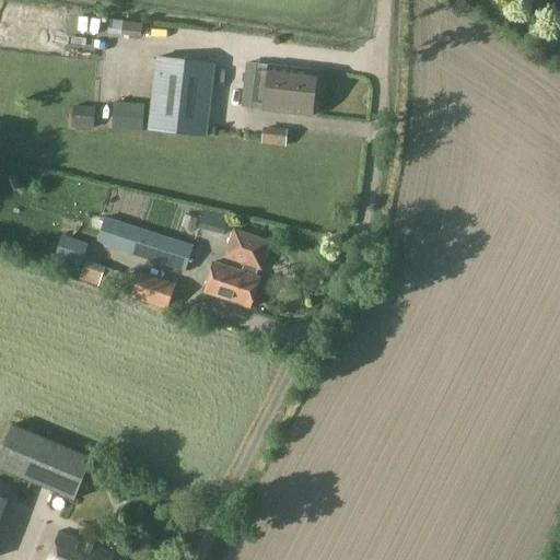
[(67,11),(1,4),(0,19),(0,23),(45,28),(43,53),(62,55),(67,11)]
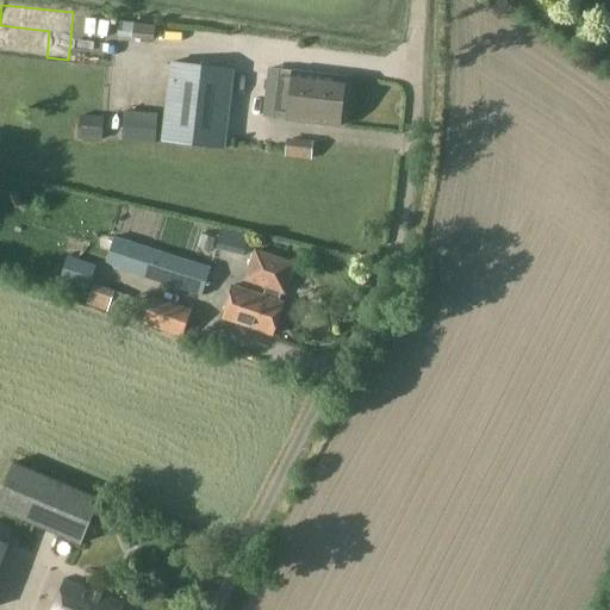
[(155,26),(134,24),(132,39),(154,42),(155,26)]
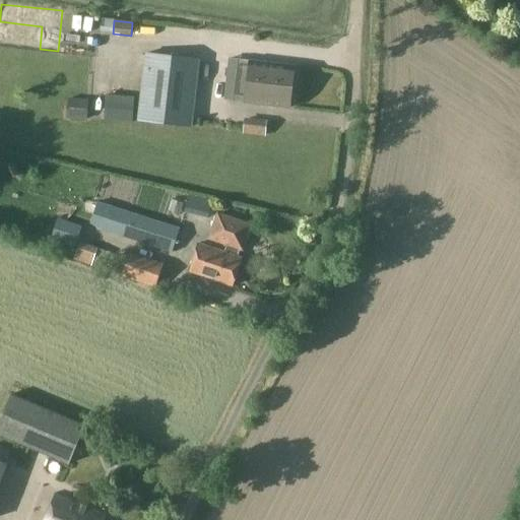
[(198,59),(145,53),(137,120),(191,126),(198,59)]
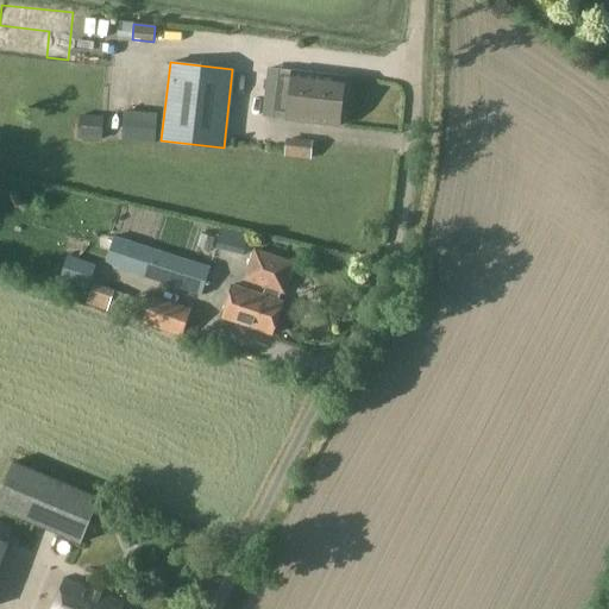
[(293,73),(287,121),(340,129),(346,79),(293,73)]
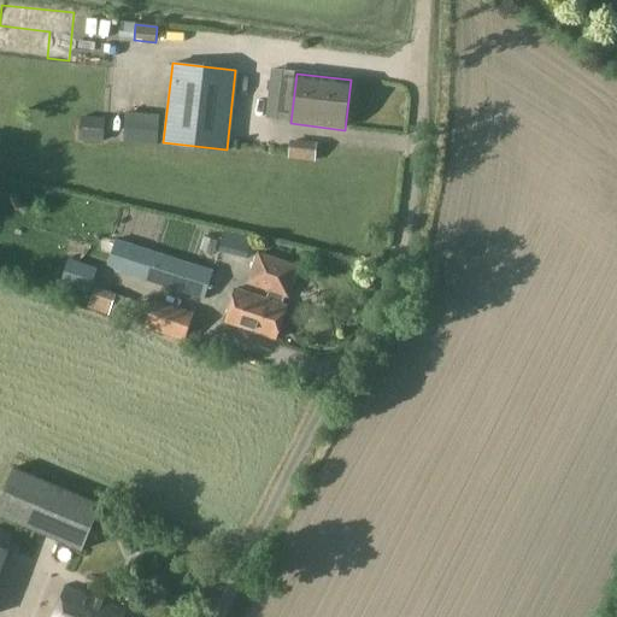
[(122,113),(122,141),(158,141),(158,112),(122,113)]
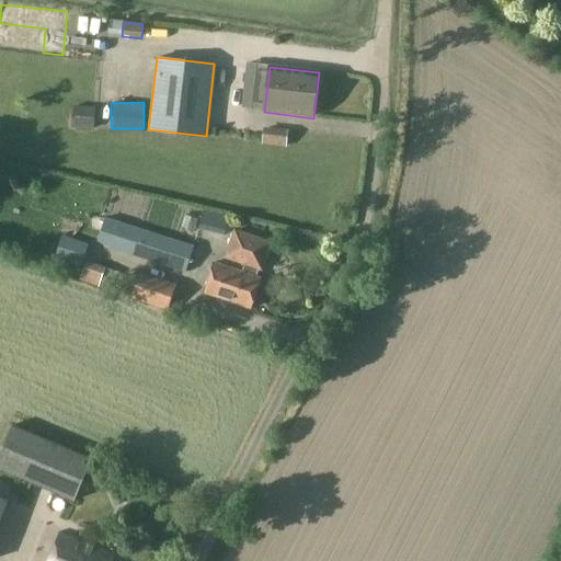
[(93,129),(94,109),(73,107),(73,127),(93,129)]
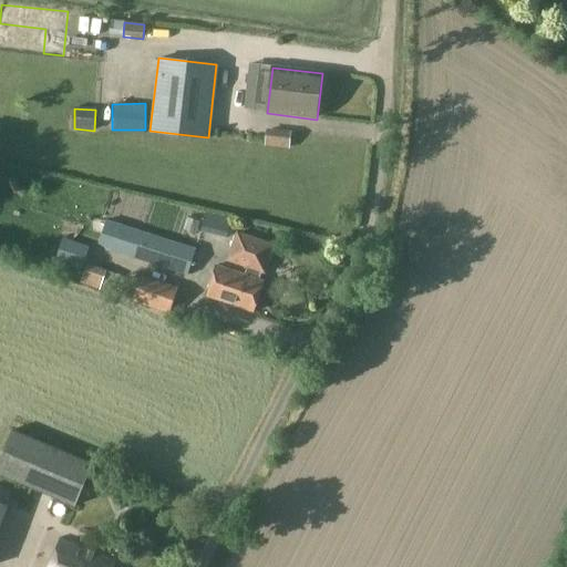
[(275,147),(277,130),(267,129),(265,146),(275,147)]
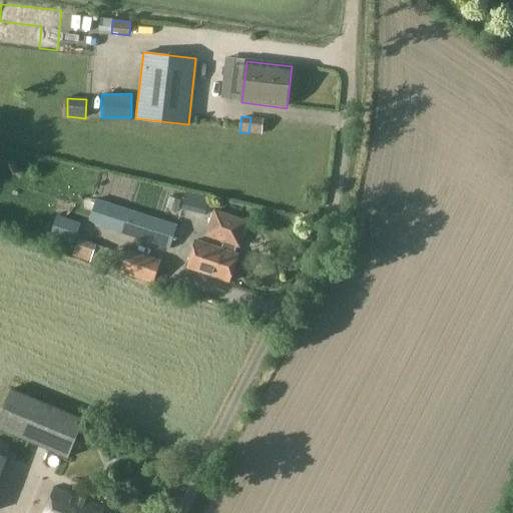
[(107,203),(101,223),(100,228),(170,250),(177,225),(107,203)]
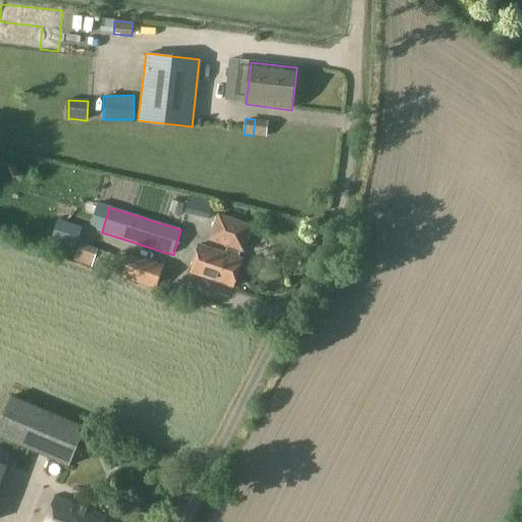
[(218,215),(210,241),(227,246),(224,254),(240,258),(242,251),(244,252),(252,226),(218,215)]
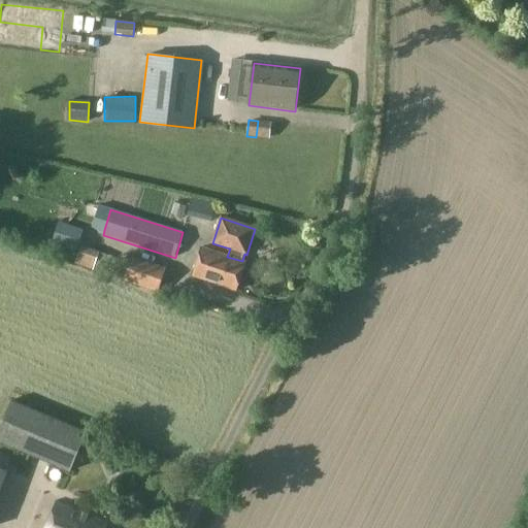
[(52,244),(76,252),(84,230),(59,222),(52,244)]
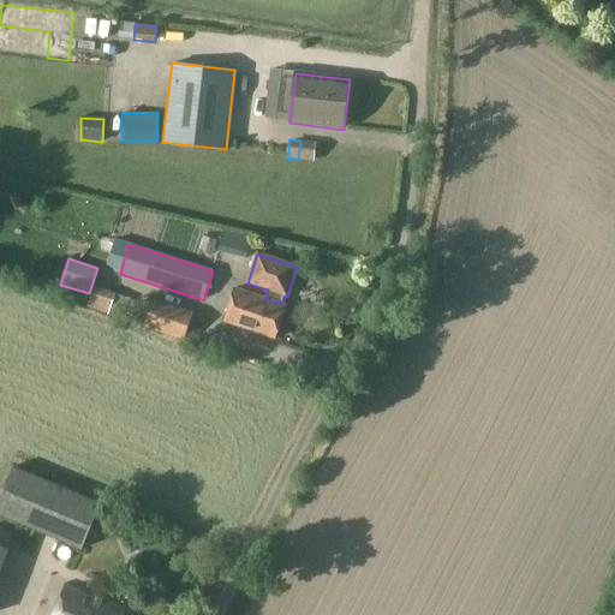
[(236,290),(225,322),(275,339),(286,305),(282,304),(264,299),(236,290)]
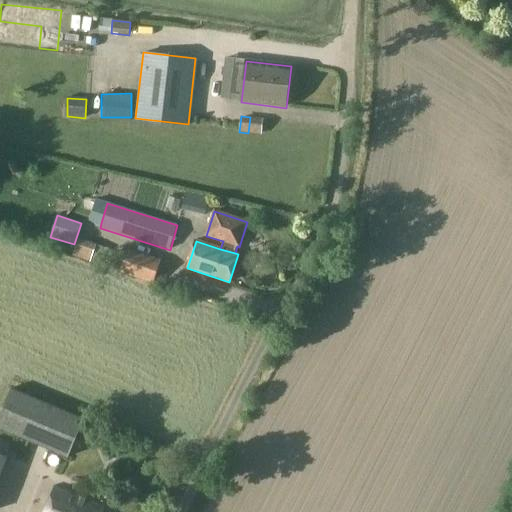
[(91,262),(94,250),(76,245),(73,257),(91,262)]
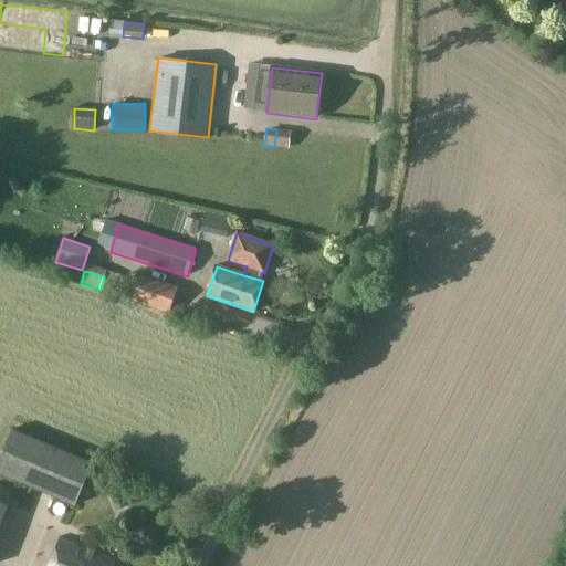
[(169,314),(170,312),(178,286),(140,274),(132,301),(169,314)]
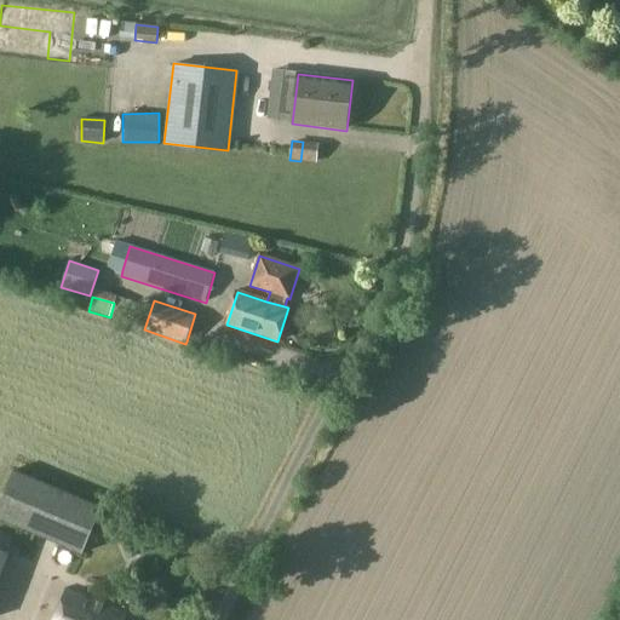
[(11,469),(0,493),(0,518),(79,554),(99,506),(11,469)]
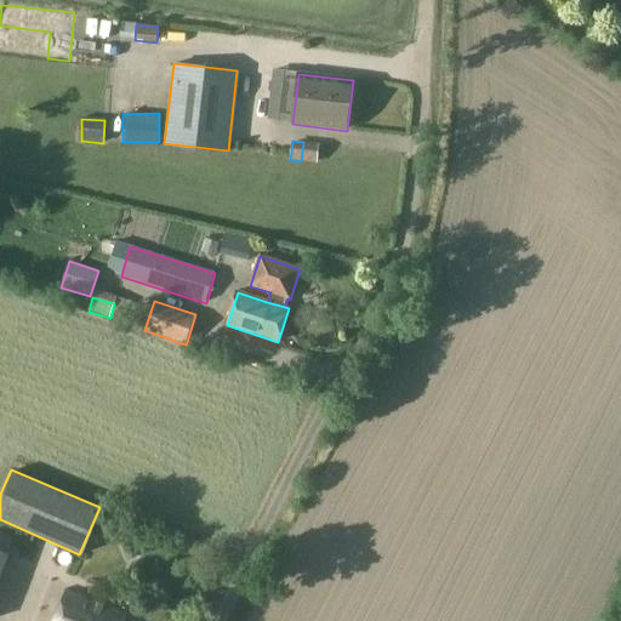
[(67,592),(55,620),(123,620),(125,615),(67,592)]
